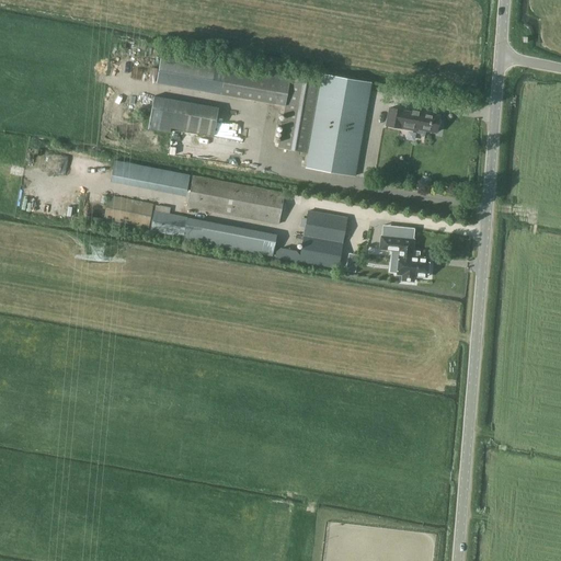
[(156,84),(285,106),(292,73),(281,72),(226,63),(216,60),(161,50),(156,84)]
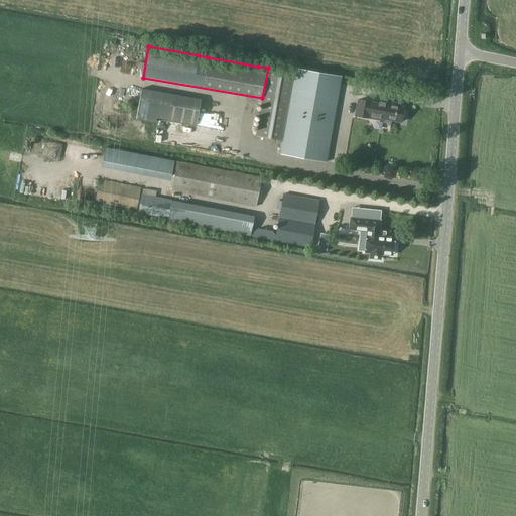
[(283,141),(284,135),(295,73),(268,68),(262,98),(256,136),(283,141)]
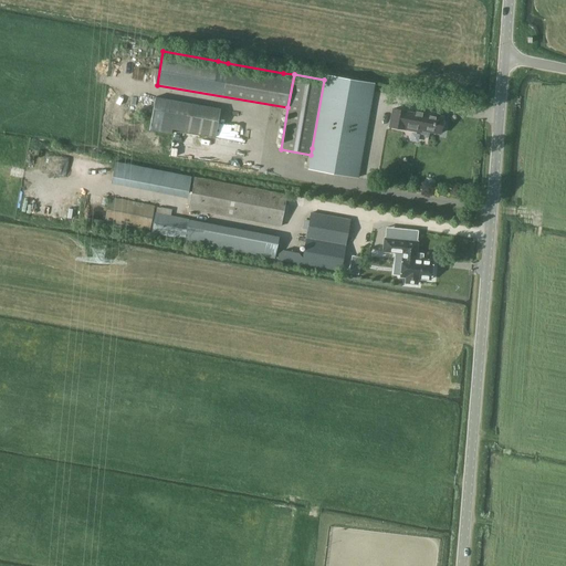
[(375,84),(324,75),(324,80),(312,148),(311,155),(308,169),(358,178),(375,84)]
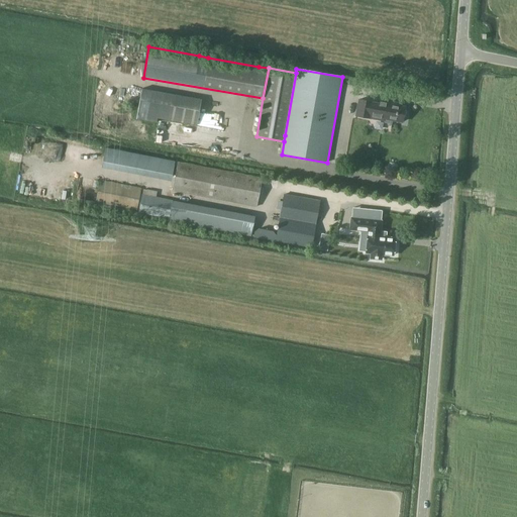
[(394,103),(385,101),(384,105),(372,102),(358,100),(355,116),(369,118),(379,119),(379,117),(384,118),(402,122),(403,119),(405,117),(407,111),(405,109),(405,107),(393,105),(394,103)]
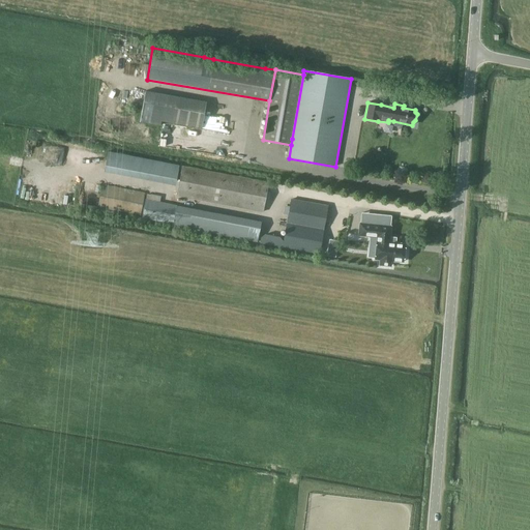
[(104,172),(175,186),(179,166),(108,151),(104,172)]
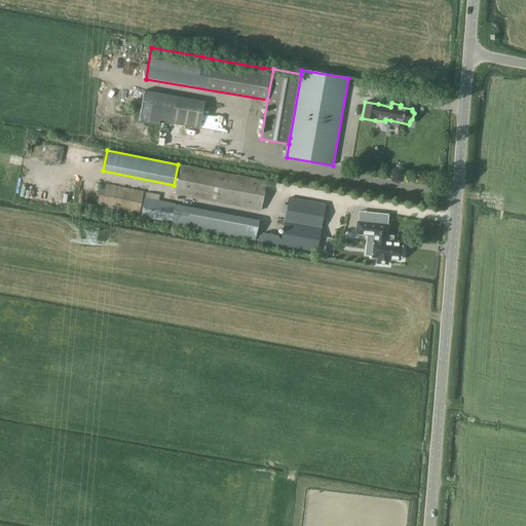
[(181,165),(175,194),(261,211),(267,182),(181,165)]
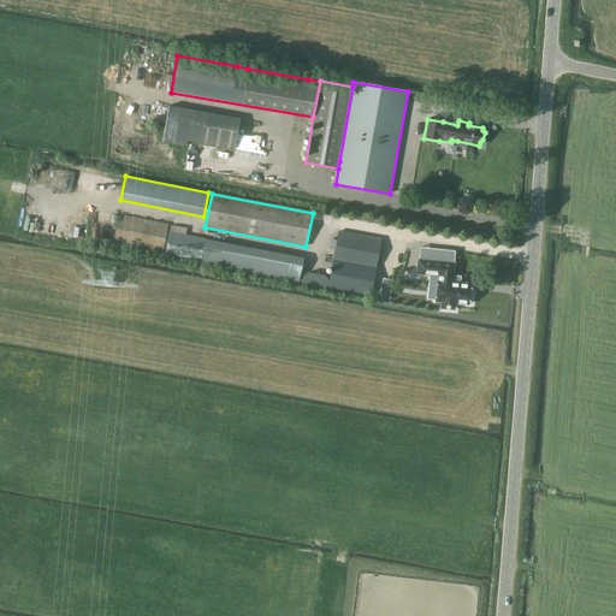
[(113,241),(163,250),(167,225),(118,215),(113,241)]
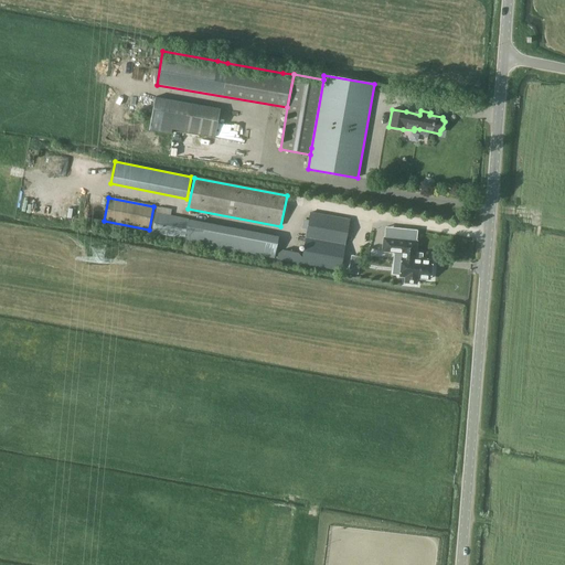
[(302,254),(279,249),(277,259),(340,270),(350,220),(310,213),(309,216),(307,216),(304,219),(302,227),(307,228),(302,254)]
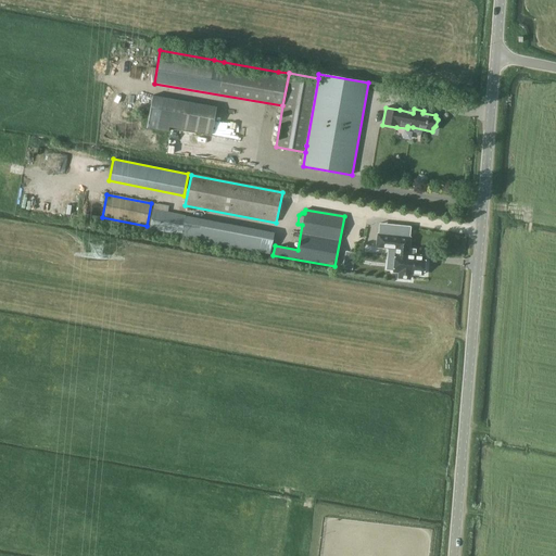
[(153,211),(149,229),(270,252),(274,234),(153,211)]
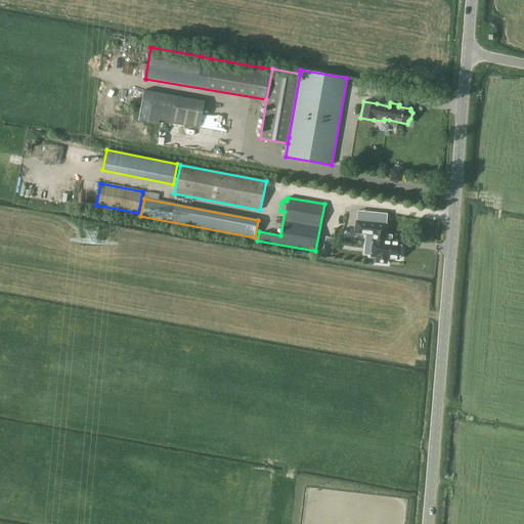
[(400,255),(401,247),(399,247),(399,242),(383,239),(383,237),(379,237),(380,223),(356,221),(354,232),(366,234),(366,237),(373,237),(372,257),(376,257),(376,262),(386,263),(387,258),(398,259),(398,254),(400,255)]
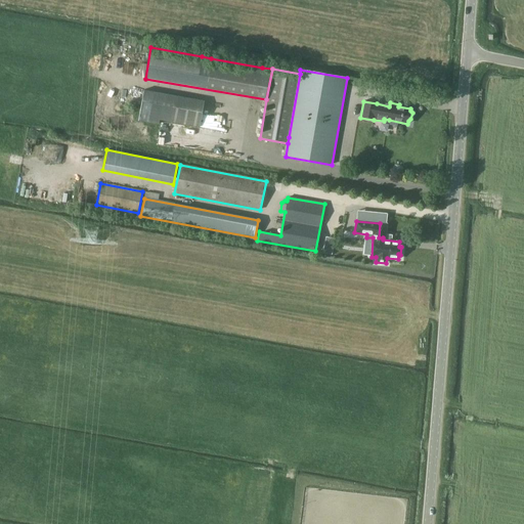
[(324,244),(322,253),(332,255),(334,246),(324,244)]
